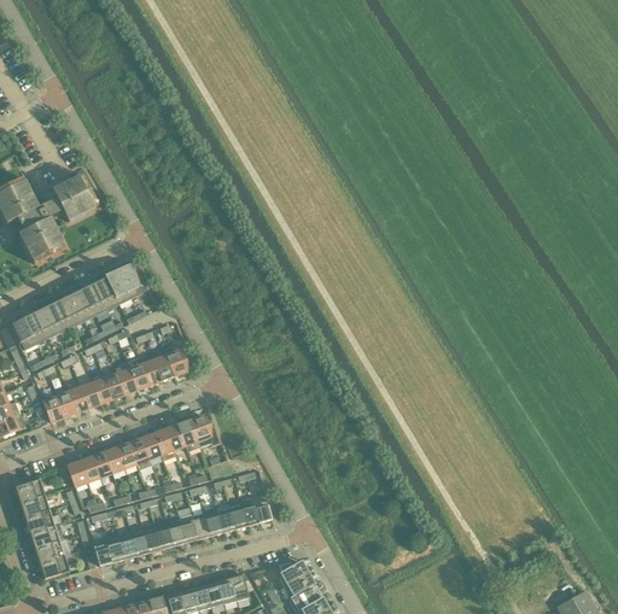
[(18,145),(11,133),(5,136),(12,148),(18,145)]
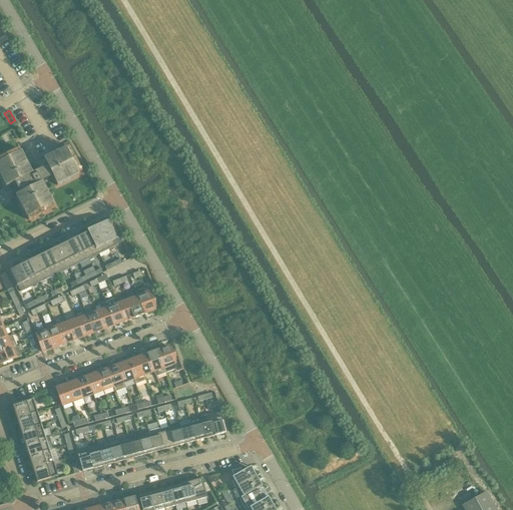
[(21,150),(0,160),(0,173),(6,184),(14,180),(19,191),(16,193),(26,214),(53,201),(45,186),(43,180),(53,175),(57,183),(78,172),(74,163),(65,145),(44,156),(46,161),(47,163),(32,171),(31,169),(24,155),(22,150),(21,150)]
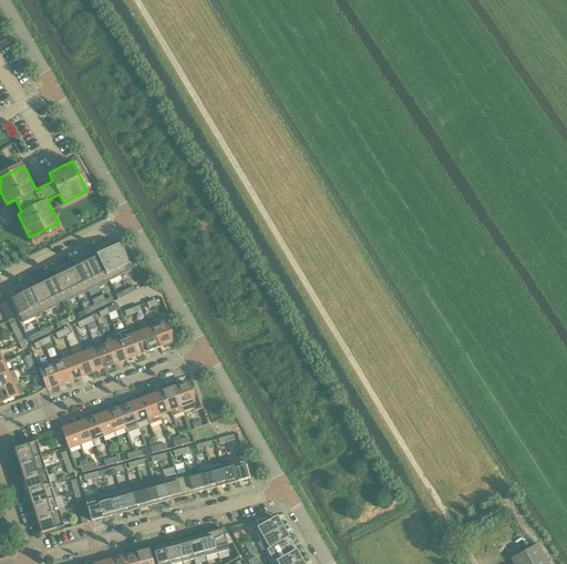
[(122,243),(109,249),(120,272),(131,267),(127,259),(131,258),(132,257),(124,242),(123,242),(122,243)]
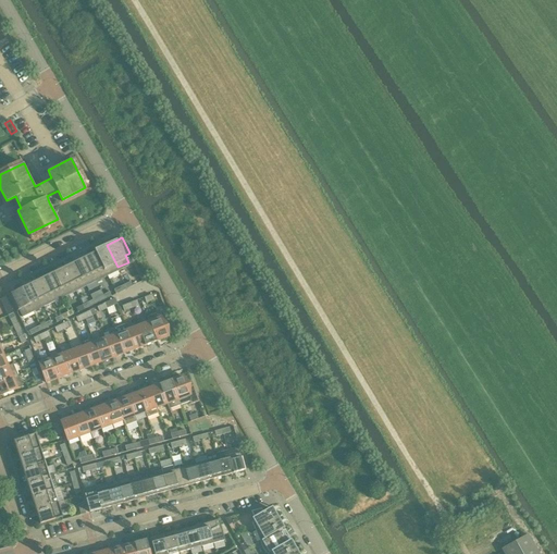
[(96,250),(107,272),(118,267),(107,245),(96,250)]
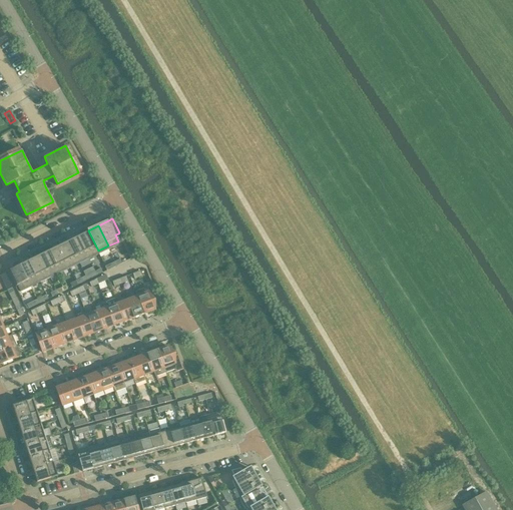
[(79,234),(78,234),(88,256),(98,250),(88,230),(79,234)]
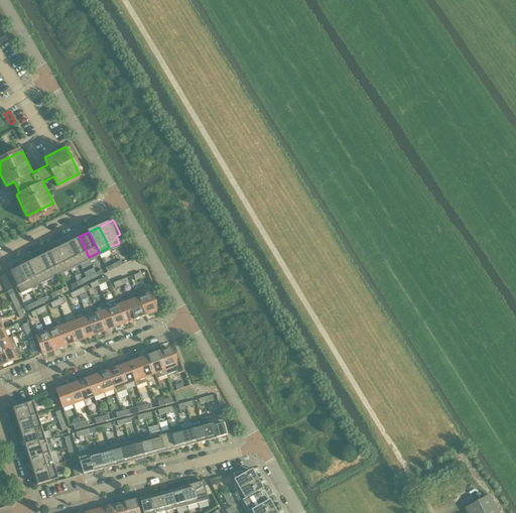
[(70,241),(80,261),(89,257),(79,236),(80,236),(78,234),(72,237),(73,239),(70,241)]
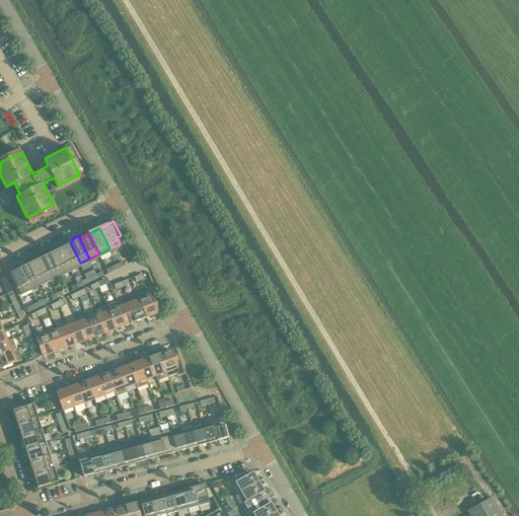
[(69,242),(60,247),(70,268),(79,263),(80,263),(70,242),(69,242)]
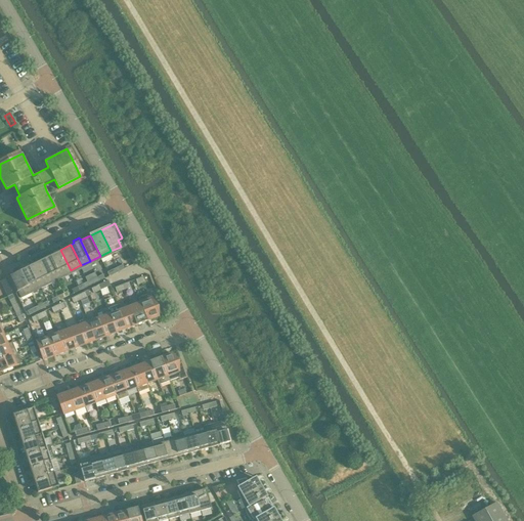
[(60,250),(50,255),(60,275),(71,270),(60,250)]
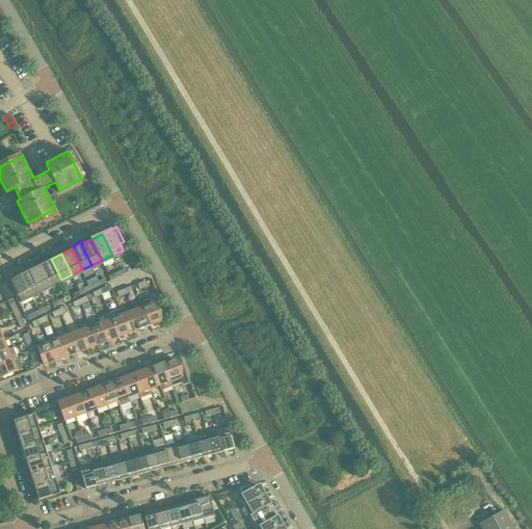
[(51,259),(42,263),(51,285),(61,280),(51,259)]
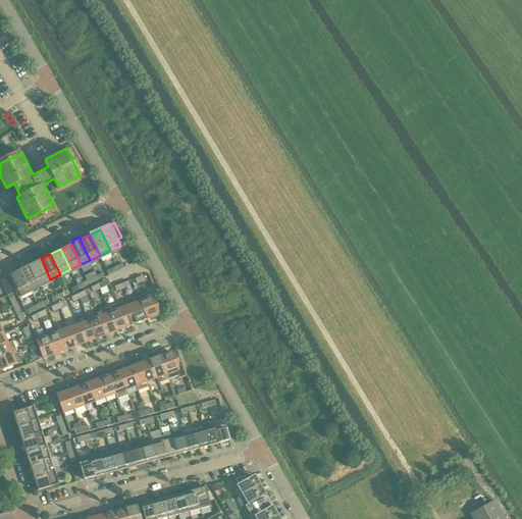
[(41,258),(31,263),(41,283),(50,279),(41,258)]
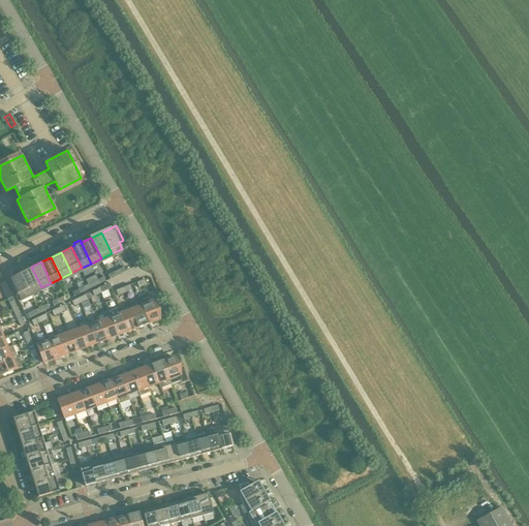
[(31,292),(41,287),(31,267),(21,271),(31,292)]
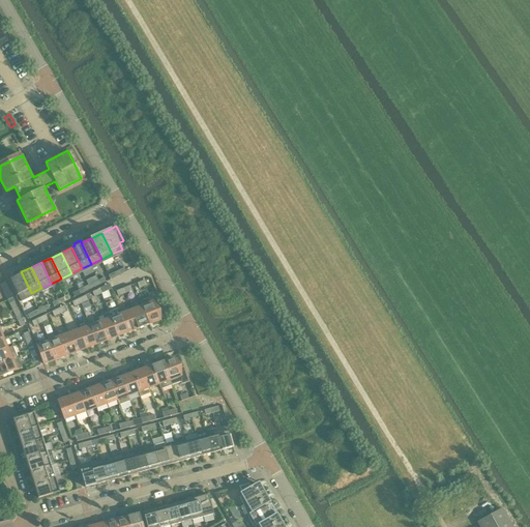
[(110,277),(117,273),(120,272),(118,268),(108,273),(110,277)]
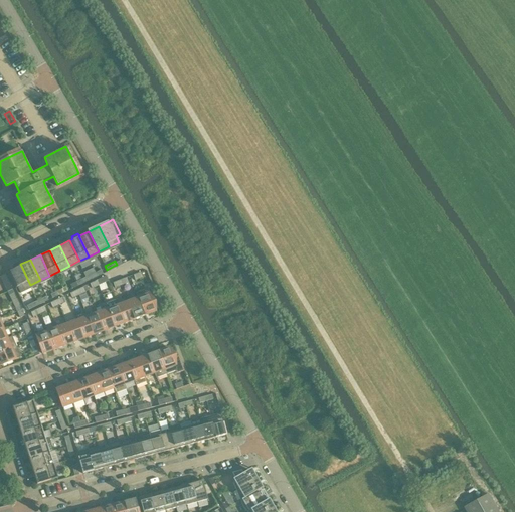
[(30,285),(20,264),(10,269),(10,268),(7,269),(15,286),(18,285),(20,290),(30,285)]
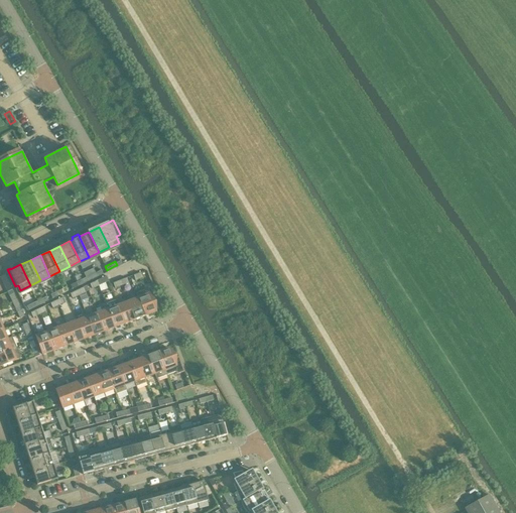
[(88,279),(98,274),(96,270),(86,275),(88,279)]
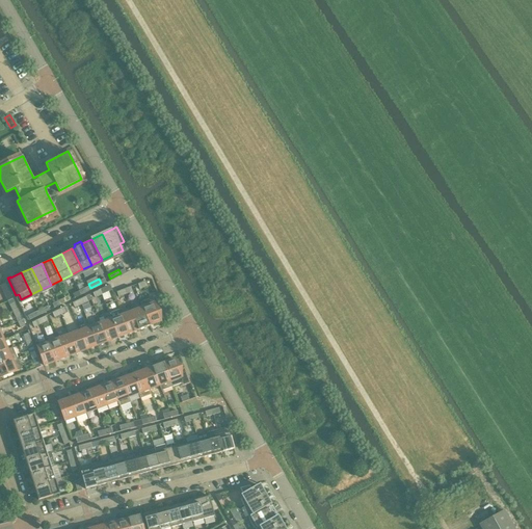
[(156,294),(140,299),(142,305),(150,324),(150,323),(151,323),(160,319),(155,306),(159,305),(156,294)]
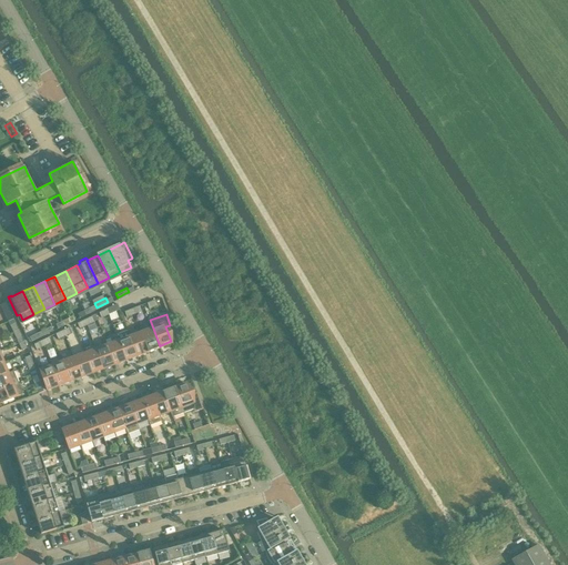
[(42,333),(53,329),(51,324),(40,330),(42,333)]
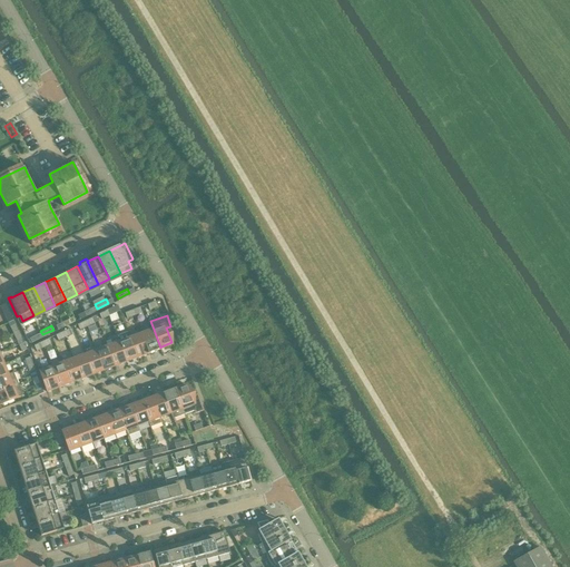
[(141,331),(149,351),(160,348),(153,326),(141,331)]
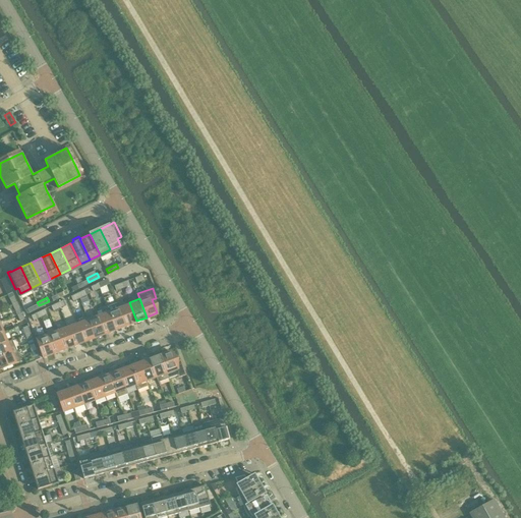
[(117,301),(107,304),(109,310),(115,329),(116,328),(126,325),(119,306),(117,301)]
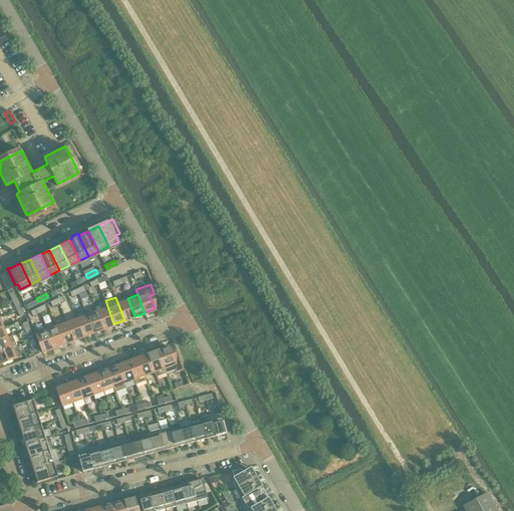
[(28,306),(38,301),(36,298),(26,302),(28,306)]
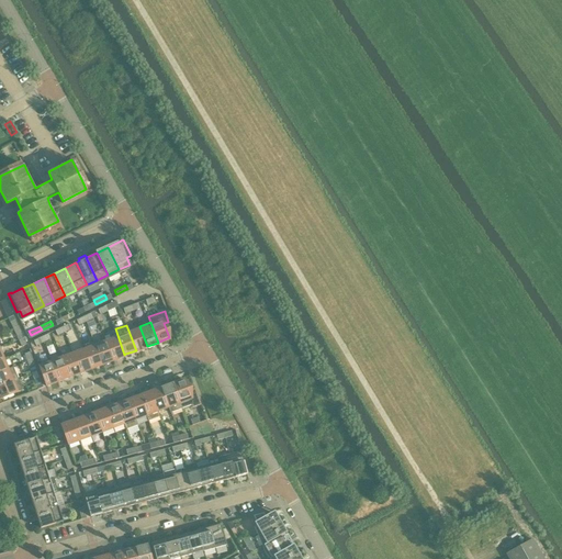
[(130,330),(128,331),(136,350),(146,346),(146,347),(147,346),(139,326),(130,330)]
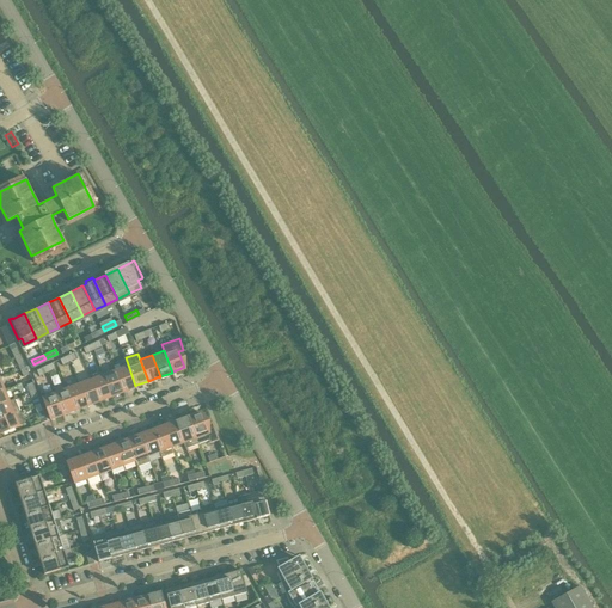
[(117,368),(116,368),(123,390),(126,390),(135,386),(128,364),(117,368)]
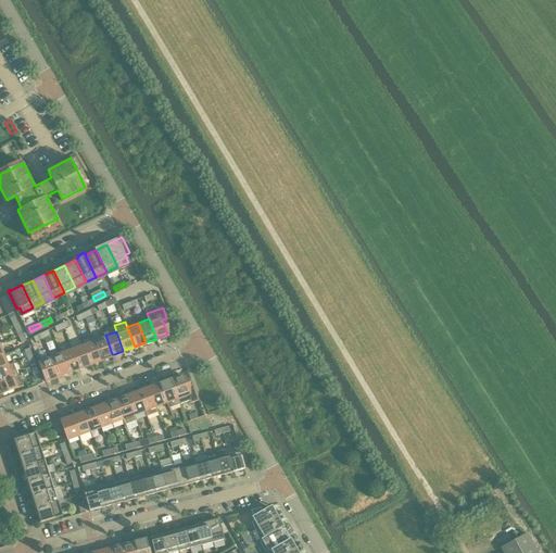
[(96,339),(93,339),(101,359),(103,359),(112,354),(105,335),(96,339)]
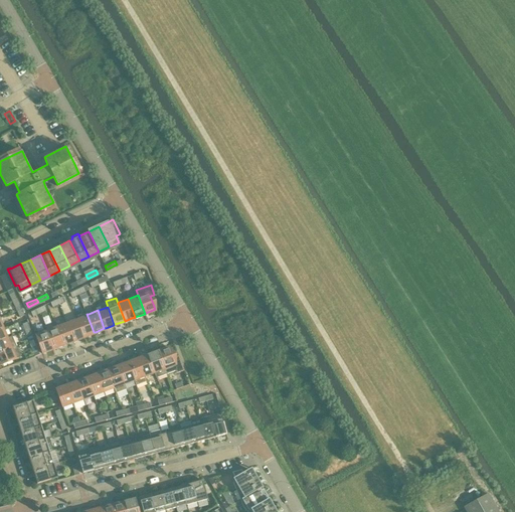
[(78,317),(76,318),(83,336),(86,335),(94,332),(87,314),(78,317)]
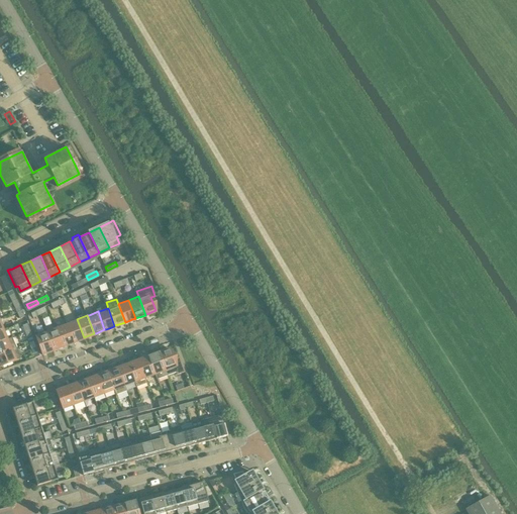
[(69,322),(67,323),(74,341),(76,340),(84,337),(77,319),(69,322)]
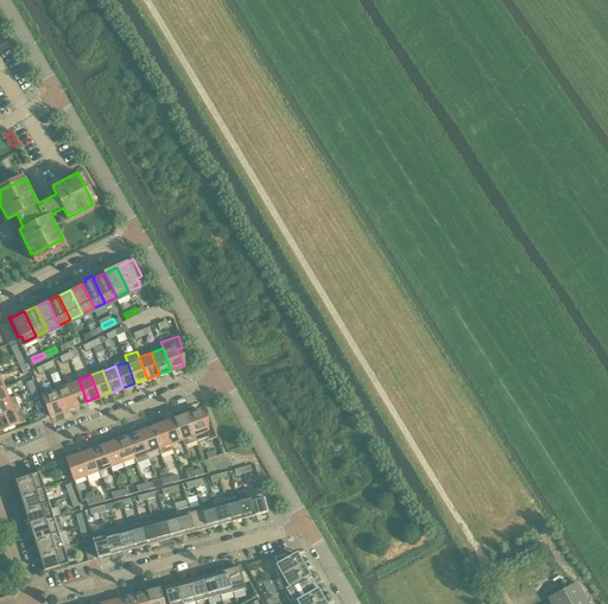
[(69,383),(67,383),(75,406),(77,405),(87,401),(78,380),(69,383)]
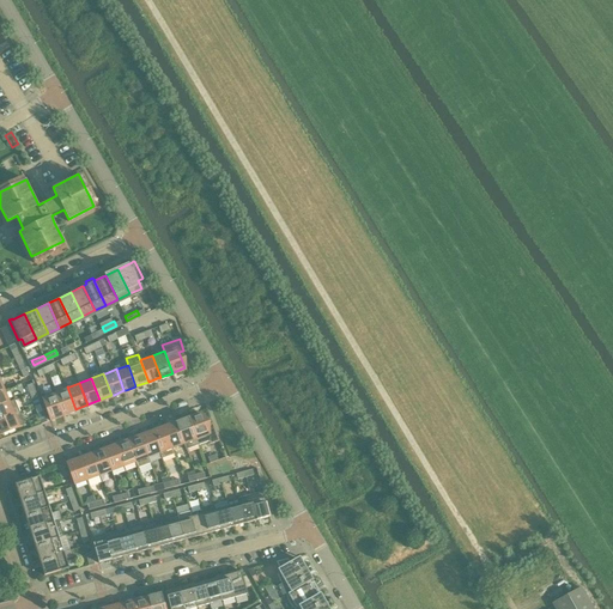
[(67,387),(55,391),(64,413),(76,409),(67,387)]
